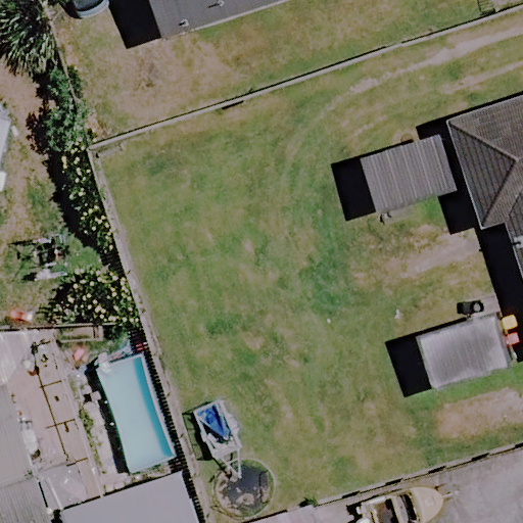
[(182,0),(191,29),(280,0),(182,0)]
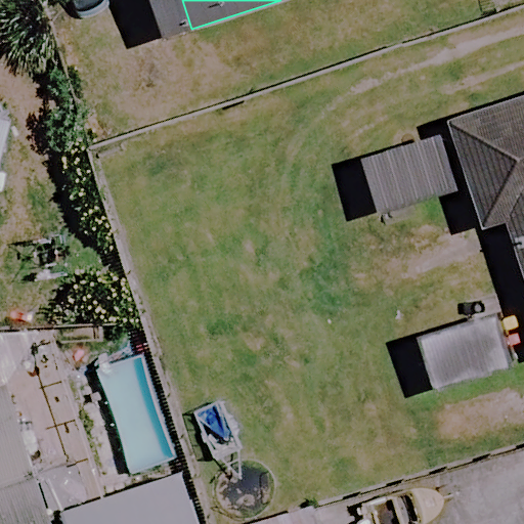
[(523,95),(383,144),(423,259),(517,226),(523,246),(523,95)]
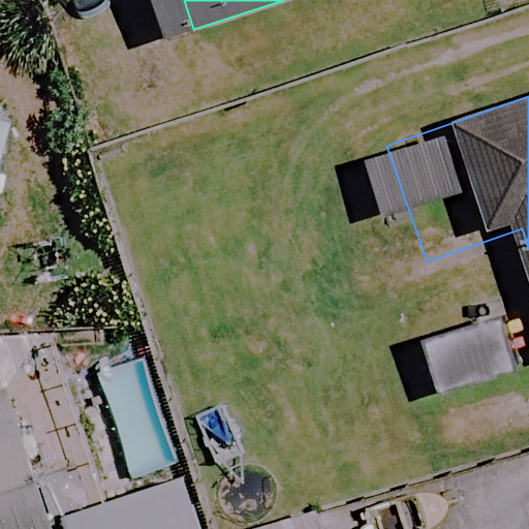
[(0,162),(9,124),(0,121),(0,162)]
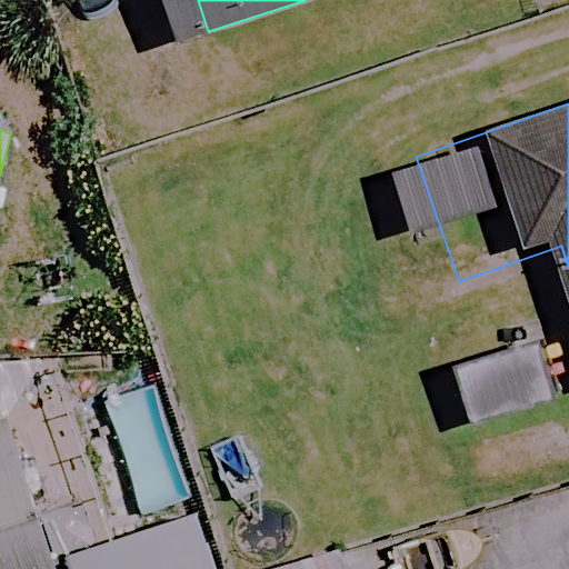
[(0,568),(53,568),(8,432),(0,435),(0,568)]
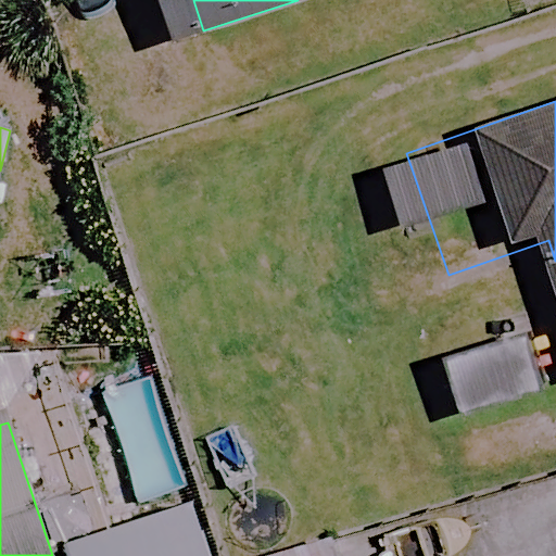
[(275,555),(330,555),(326,541),(275,555)]
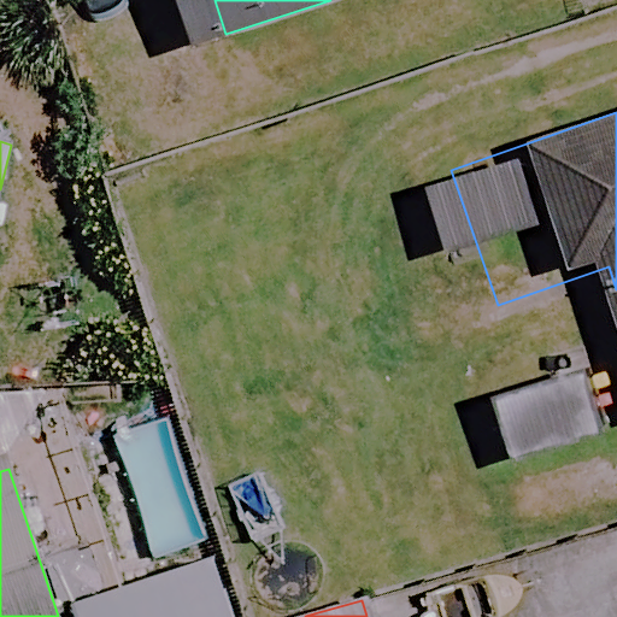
All buildings are outlined.
